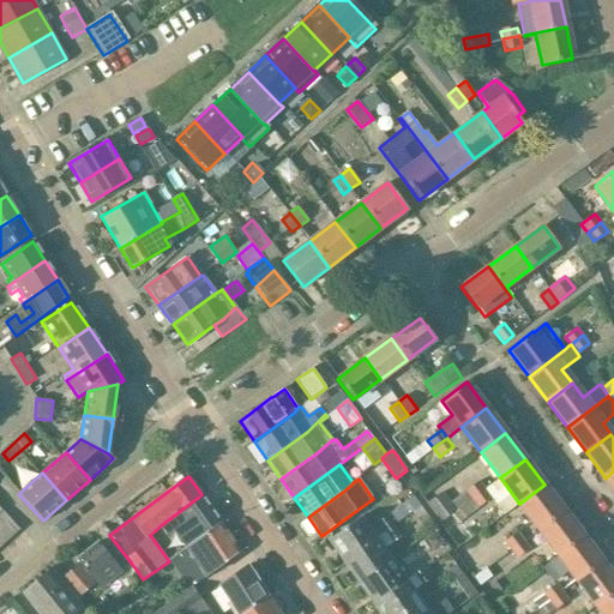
[(465,492),(471,499),(486,488),(480,481),(465,492)]
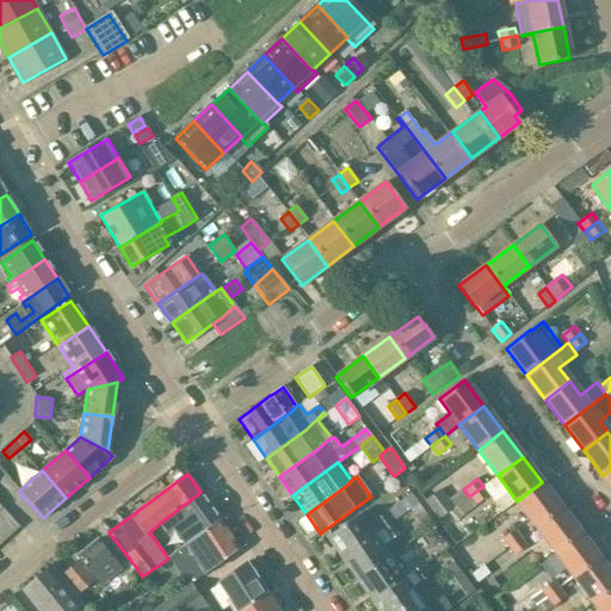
[(517,501),(536,526),(561,507),(542,482),(517,501)]
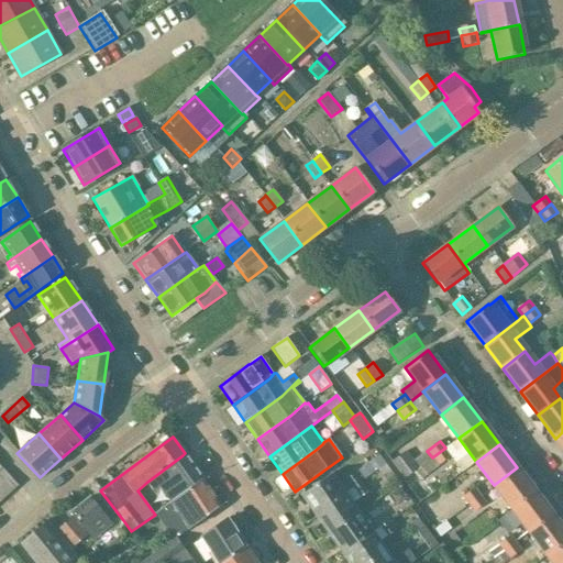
[(439,466),(452,456),(445,448),(432,457),(439,466)]
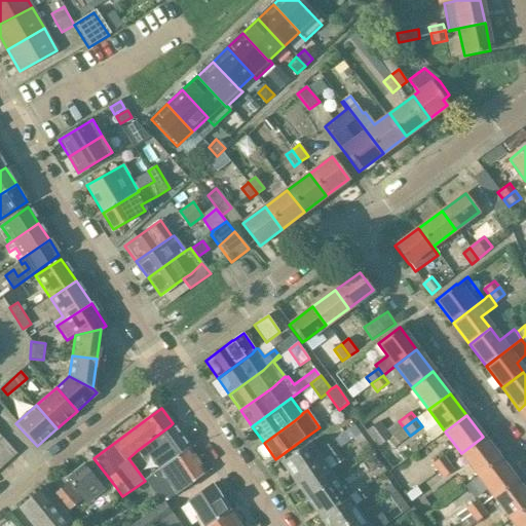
[(366,431),(377,448),(390,438),(379,422),(366,431)]
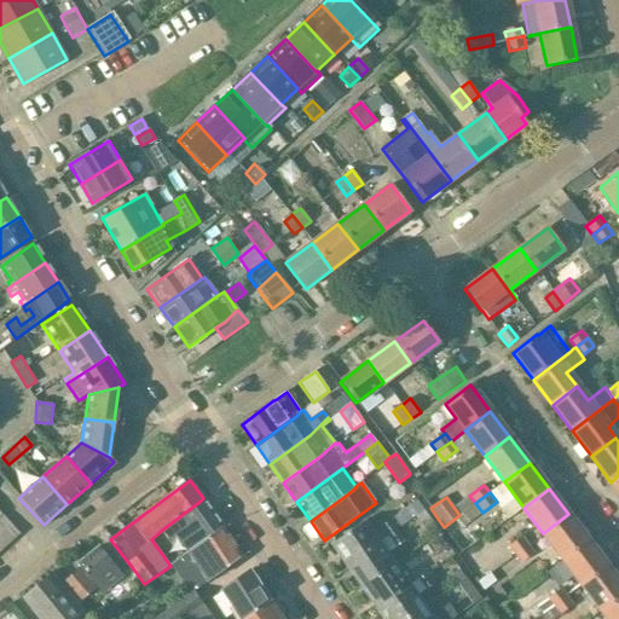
[(169,539),(175,534),(189,551),(220,526),(201,501),(162,530),(169,539)]
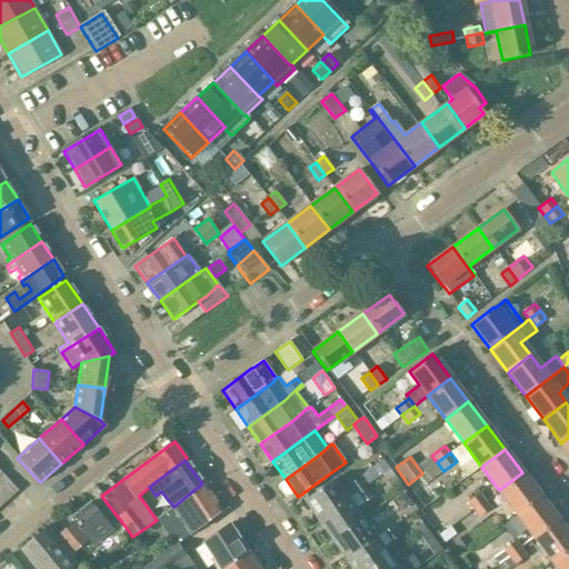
[(362,475),(370,483),(382,476),(390,469),(383,460),(362,475)]
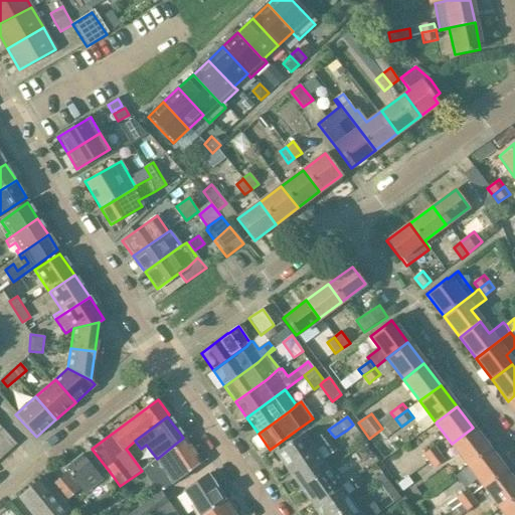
[(346,431),(359,449),(366,444),(353,425),(346,431)]
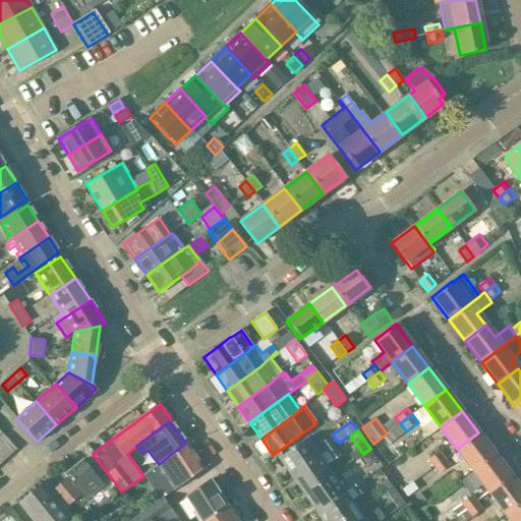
[(457,449),(473,470),(495,455),(478,432),(457,449)]
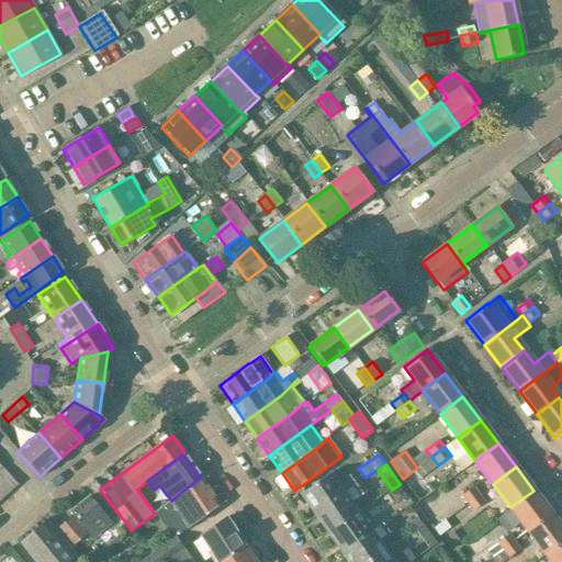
[(18,485),(2,468),(0,469),(0,484),(8,494),(18,485)]
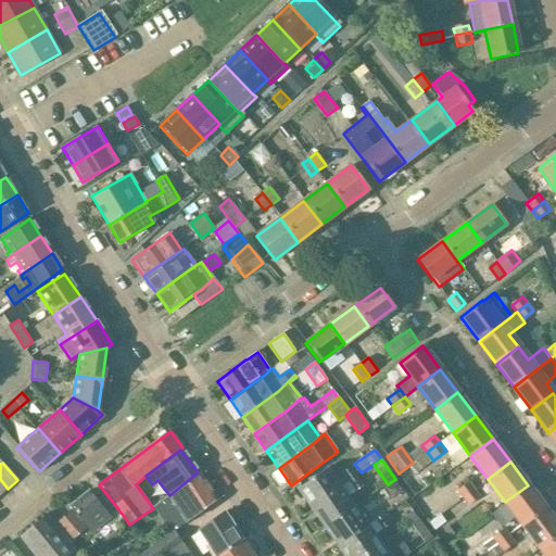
[(357,477),(357,476),(351,467),(336,478),(329,467),(300,487),(302,489),(299,492),(304,500),(307,497),(314,507),(357,477)]
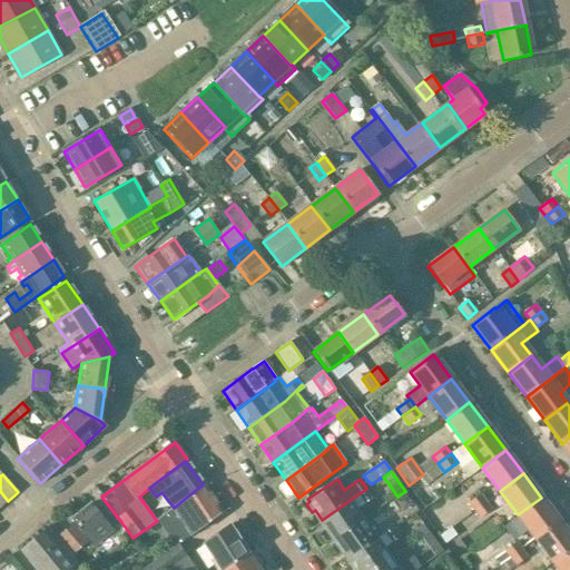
[(178,541),(180,543),(197,530),(223,511),(203,484),(174,508),(157,520),(175,544),(178,541)]
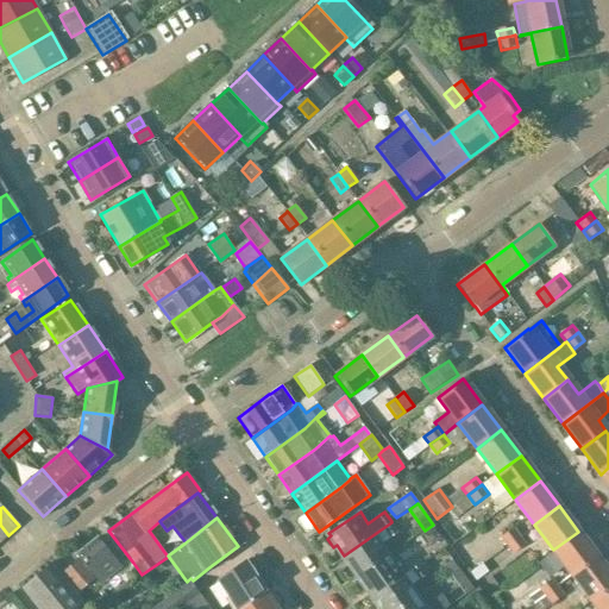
[(350,565),(347,567),(356,578),(390,554),(382,544),(399,533),(391,522),(344,556),(350,565)]
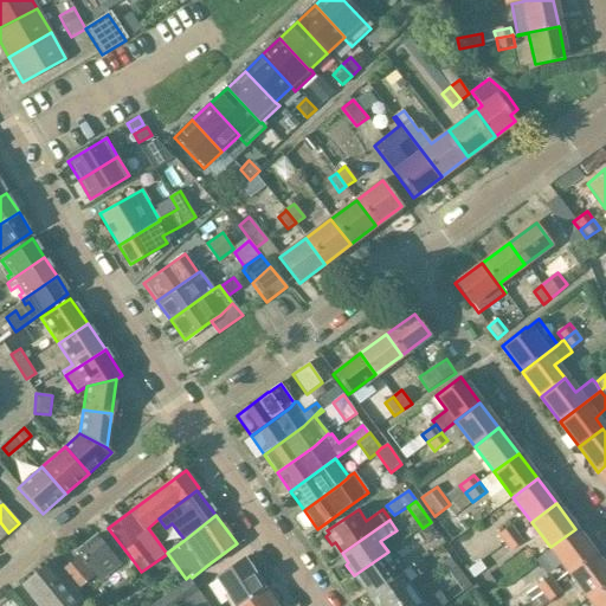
[(497,535),(503,543),(516,533),(511,526),(497,535)]
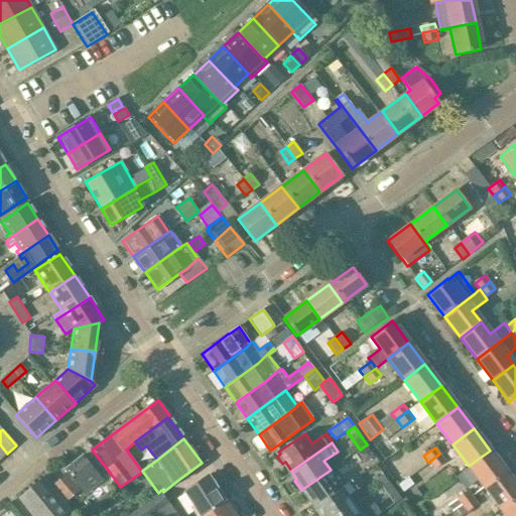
[(490,450),(469,466),(485,488),(506,472),(490,450)]
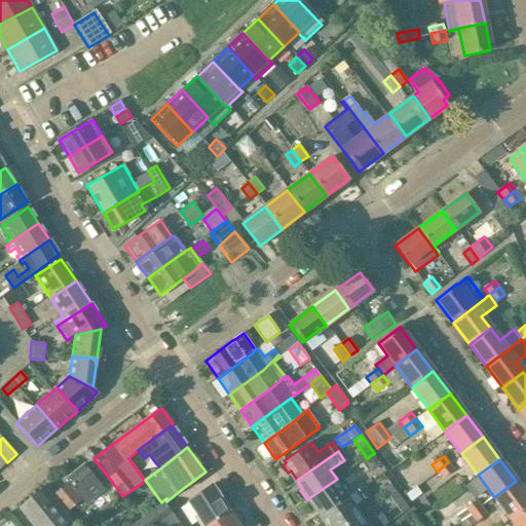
[(443,479),(454,471),(448,462),(437,472),(443,479)]
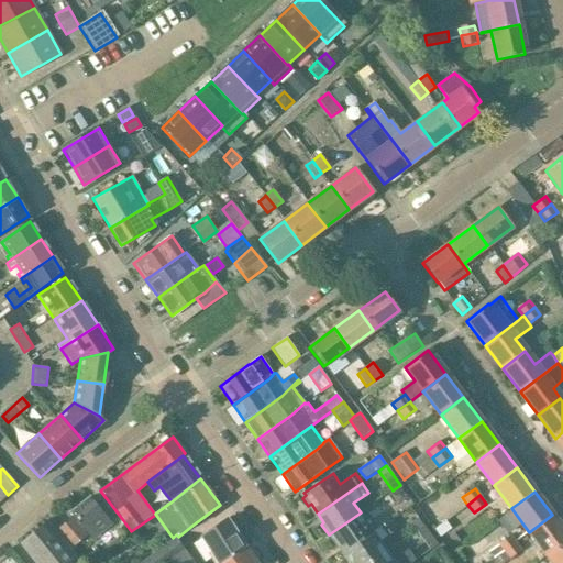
[(57,529),(73,548),(89,533),(94,539),(110,525),(88,498),(72,512),(74,516),(57,529)]
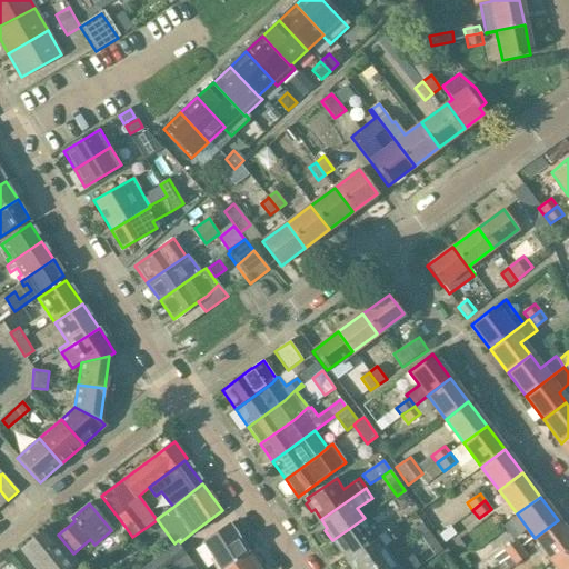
[(338,549),(340,547),(348,558),(378,537),(365,518),(332,540),(338,549)]
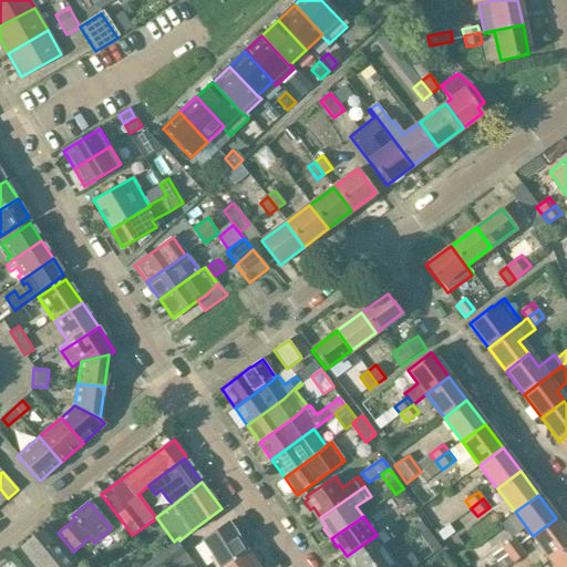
[(566,533),(556,518),(533,536),(550,559),(566,546),(566,533)]
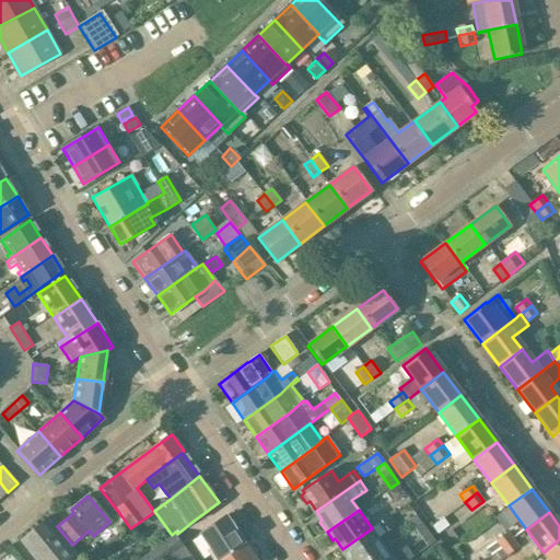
[(223,559),(246,544),(228,516),(202,535),(219,559),(223,559)]
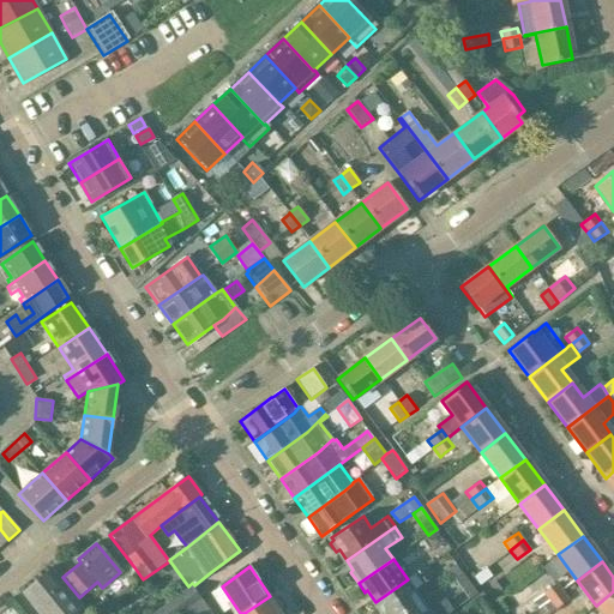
[(120,578),(127,590),(143,579),(134,567),(120,578)]
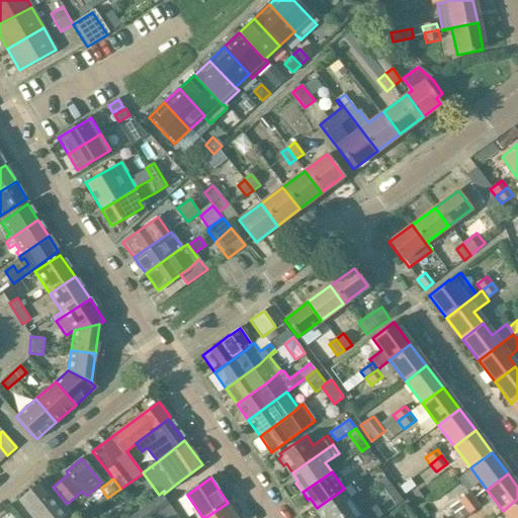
[(19,500),(32,517),(62,517),(69,513),(44,480),(19,500)]
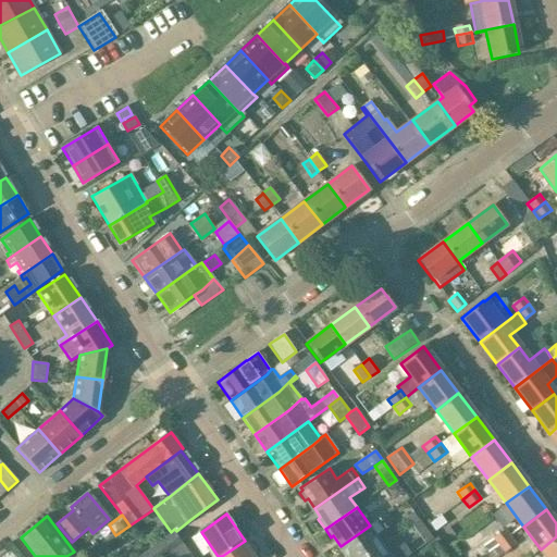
[(345,556),(344,556),(366,556),(383,545),(376,536),(391,525),(384,517),(370,527),(370,525),(341,546),(347,555),(345,556)]
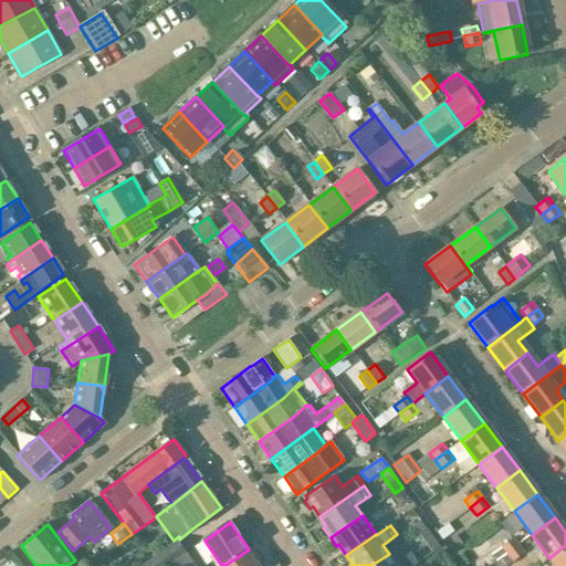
[(440,547),(426,528),(419,534),(432,553),(440,547)]
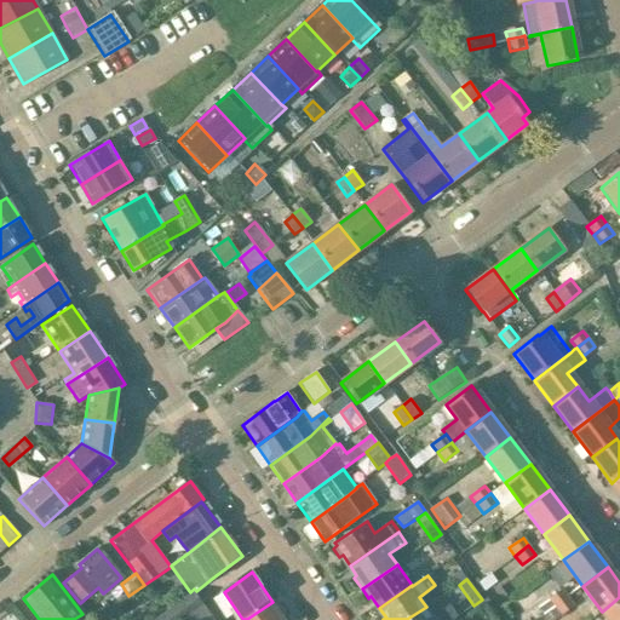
[(562,590),(549,600),(554,608),(568,597),(562,590)]
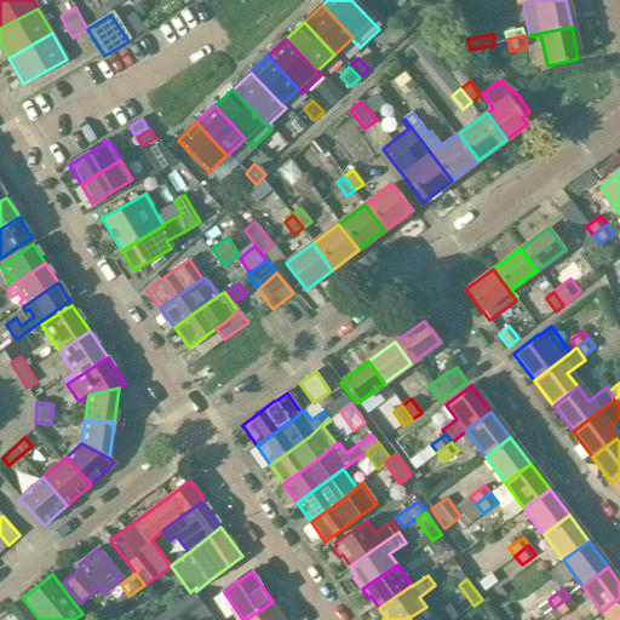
[(155,619),(183,619),(202,606),(202,604),(194,591),(155,619)]
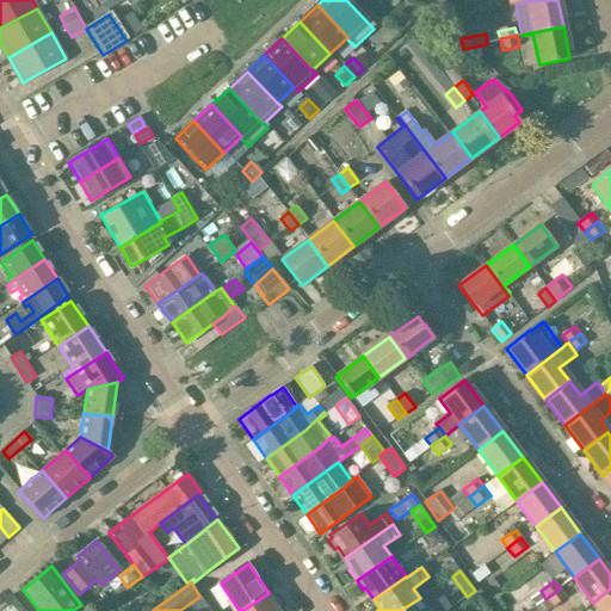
[(553,608),(566,598),(560,588),(545,599),(553,608)]
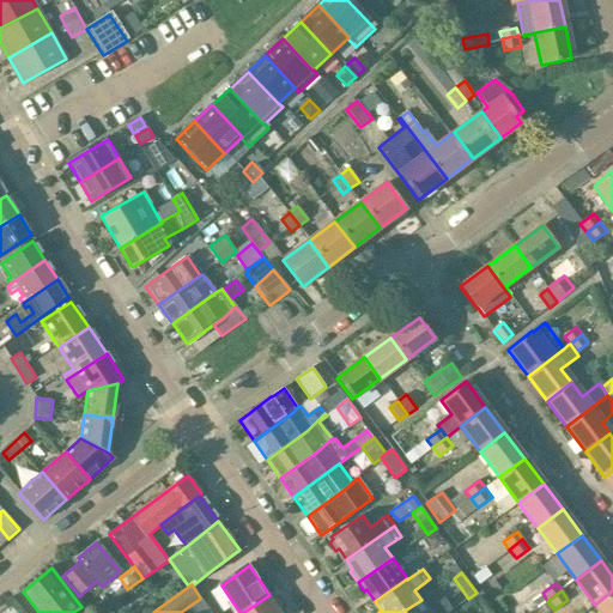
[(612,612),(612,590),(595,605),(601,612),(612,612)]
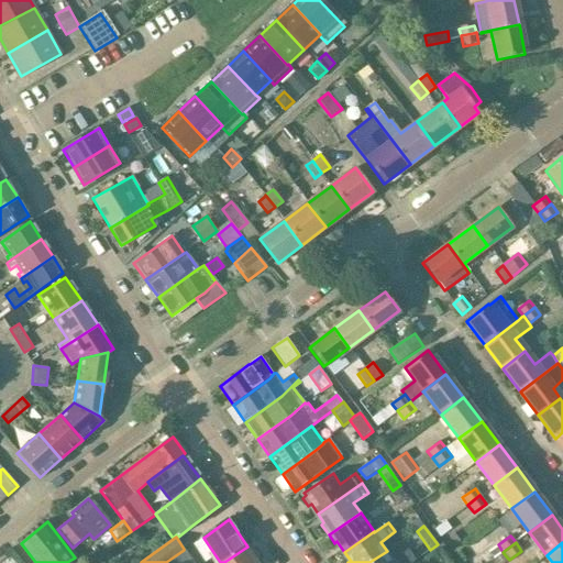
[(257,562),(247,547),(224,562),(257,562)]
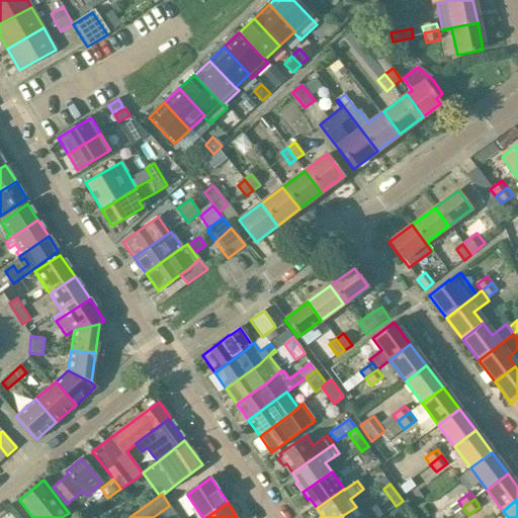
[(177,517),(169,506),(153,517),(177,517)]
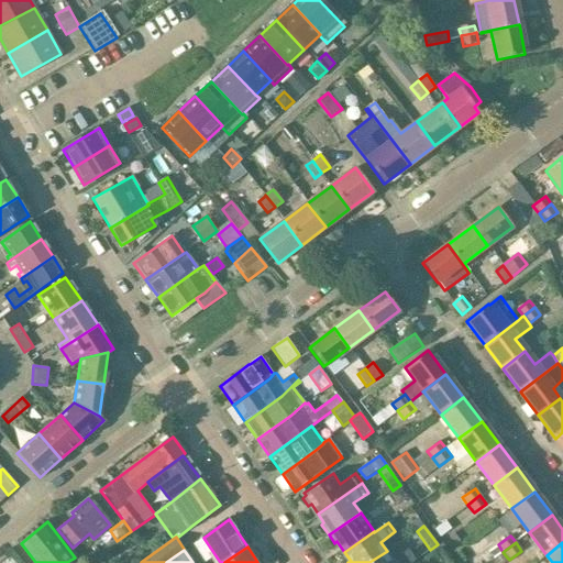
[(410,562),(415,560),(408,550),(394,560),(387,551),(370,562),(410,562)]
